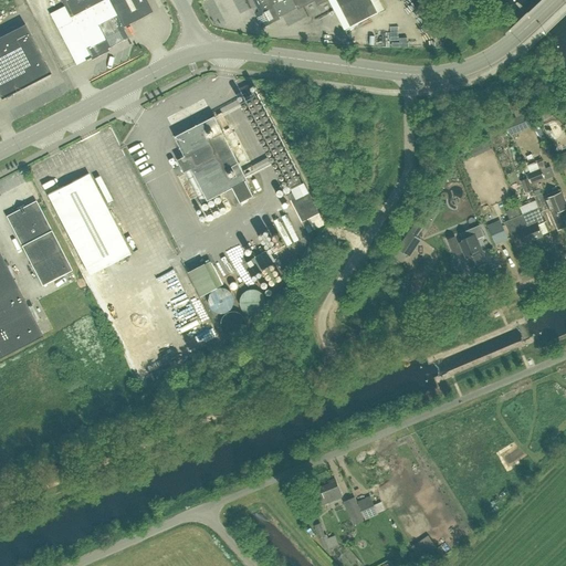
[(153,12),(146,0),(60,0),(64,7),(50,14),(75,65),(85,60),(128,38),(123,27),(153,12)]
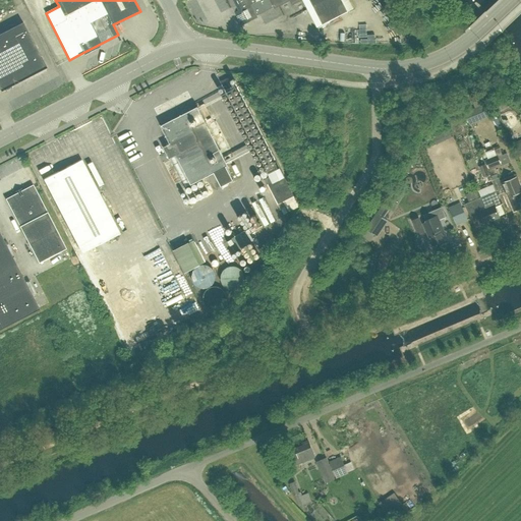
[(233,0),(238,10),(234,12),(241,25),(257,17),(256,15),(274,7),(274,8),(290,0),(292,5),(301,0),(302,0),(307,9),(317,27),(353,8),(349,0),(233,0)]
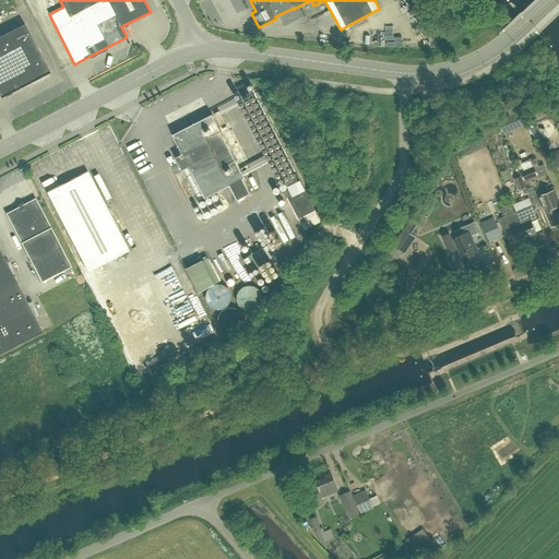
[(24,24),(0,36),(0,96),(0,98),(49,73),(24,24)]
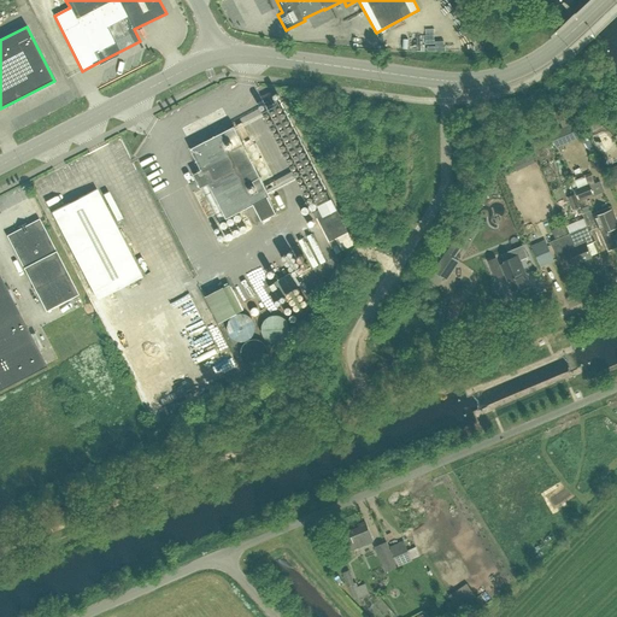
[(581,137),(575,123),(550,134),(556,147),(581,137)]
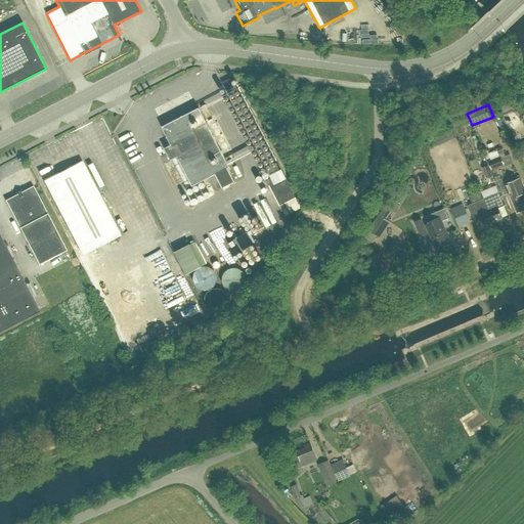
[(199,106),(162,126),(171,144),(165,147),(171,160),(177,156),(192,185),(216,173),(223,187),(236,180),(199,106)]
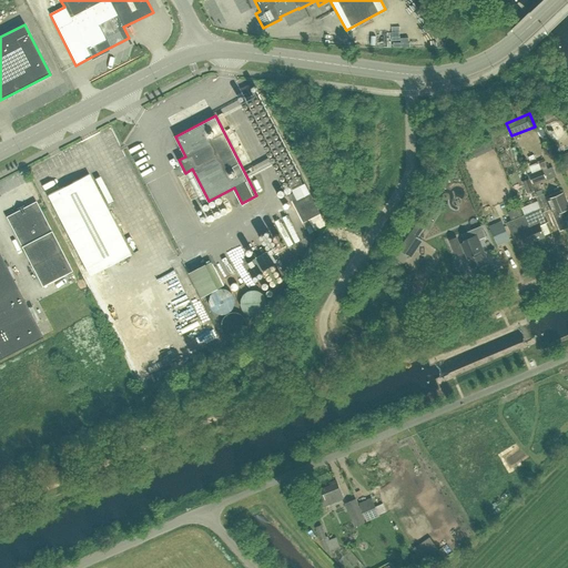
[(488,139),(470,145),(475,158),(493,150),(488,139)]
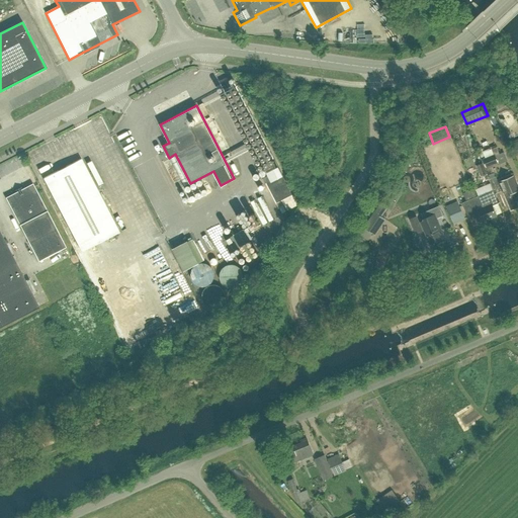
[(484,143),(488,142),(485,133),(470,137),(477,155),(486,152),(484,143)]
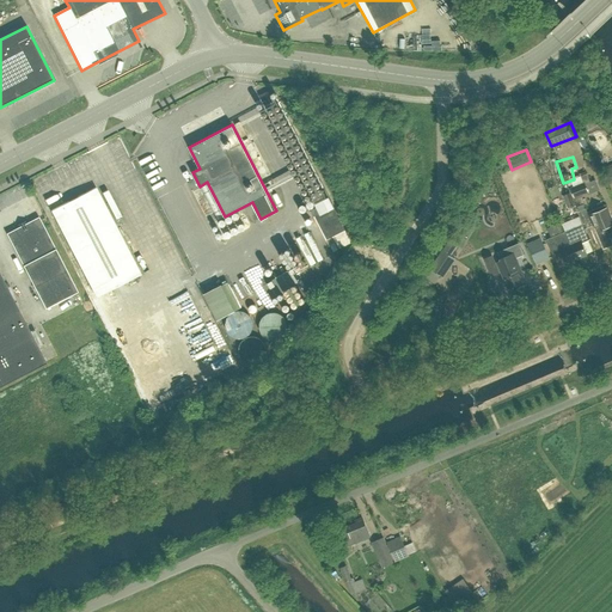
[(575,199),(589,193),(585,182),(570,188),(575,199)]
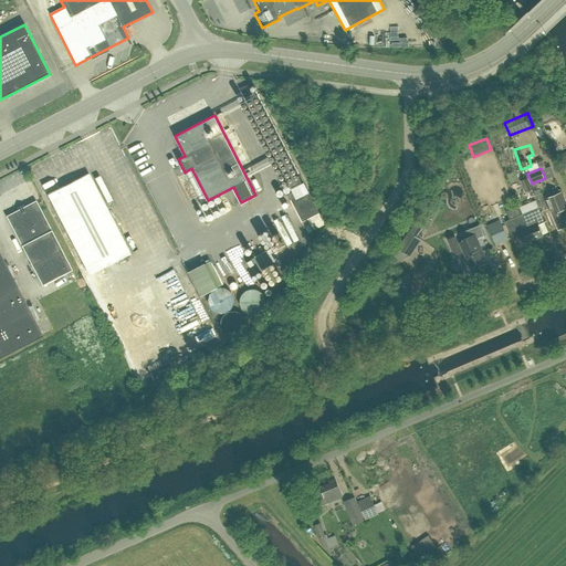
[(527,178),(526,178),(525,173),(519,175),(521,180),(525,192),(533,189),(527,178)]
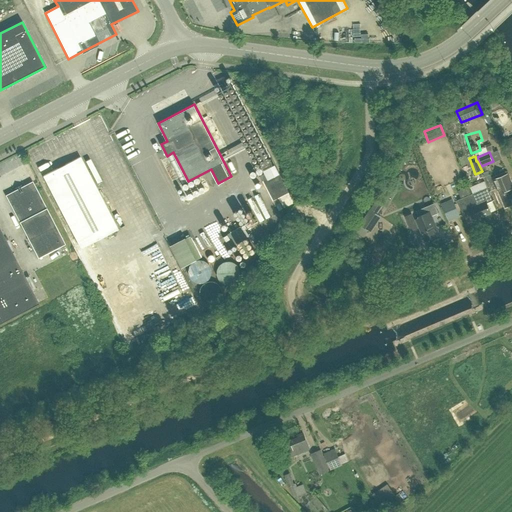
[(80,158),(42,177),(80,249),(117,230),(80,158)]
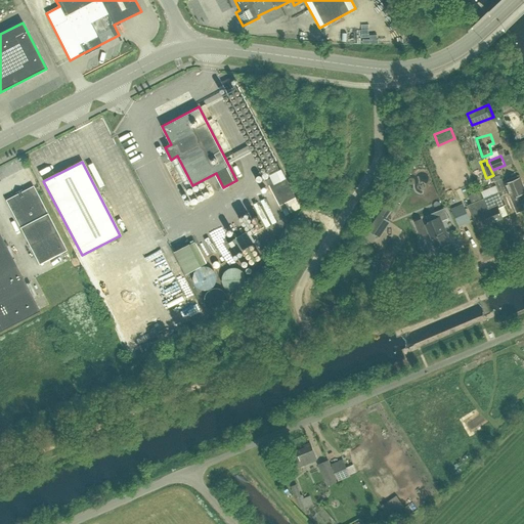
[(263,188),(269,184),(279,206),(280,205),(286,216),(301,208),(296,197),(280,168),(279,169),(277,165),(266,170),(267,172),(258,177),(263,188)]
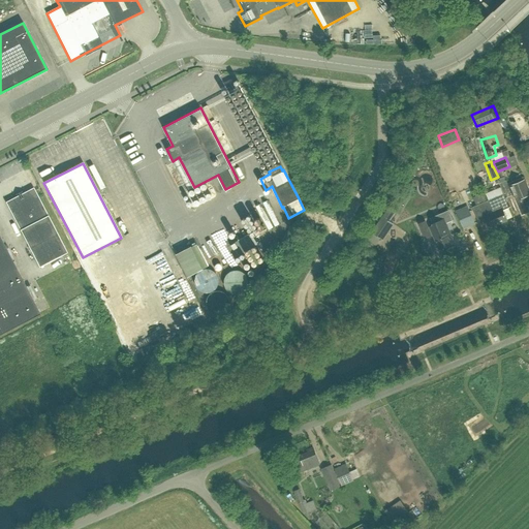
[(512,195),(516,201),(521,215),(528,211),(528,200),(527,197),(528,196),(528,192),(525,185),(523,180),(508,186),(505,176),(499,179),(507,197),(512,195)]
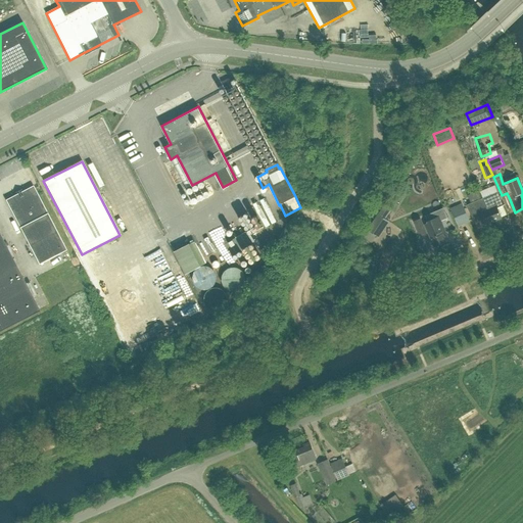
[(33,185),(5,199),(39,264),(66,249),(33,185)]
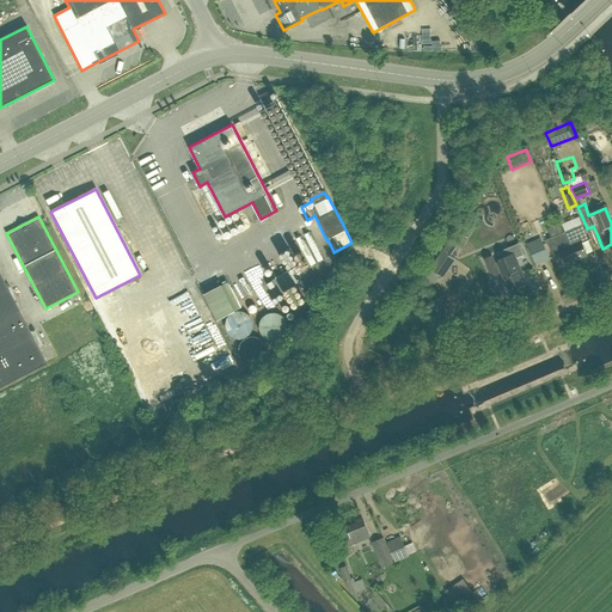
[(576,259),(587,255),(582,244),(589,240),(582,225),(564,232),(576,259)]
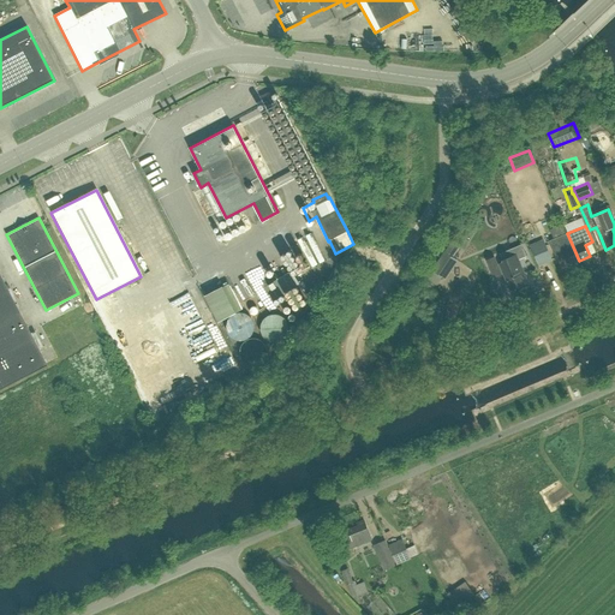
[(563,254),(568,266),(579,261),(567,233),(549,240),(556,257),(563,254)]
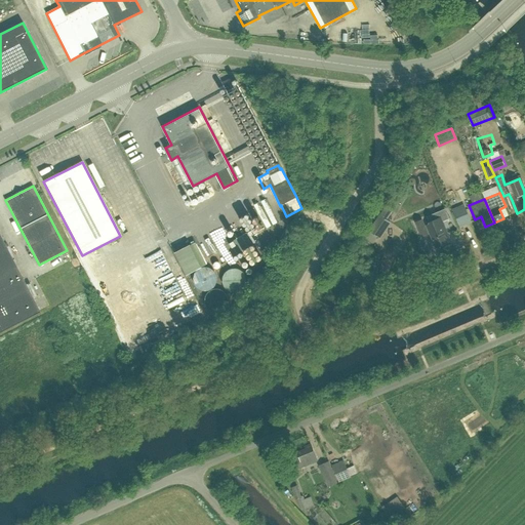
[(129,206),(132,215),(147,211),(145,202),(129,206)]
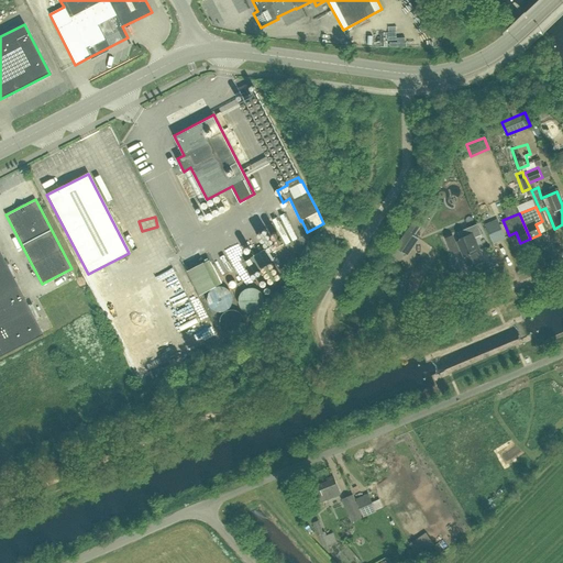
[(485,224),(494,244),(506,239),(497,219),(485,224)]
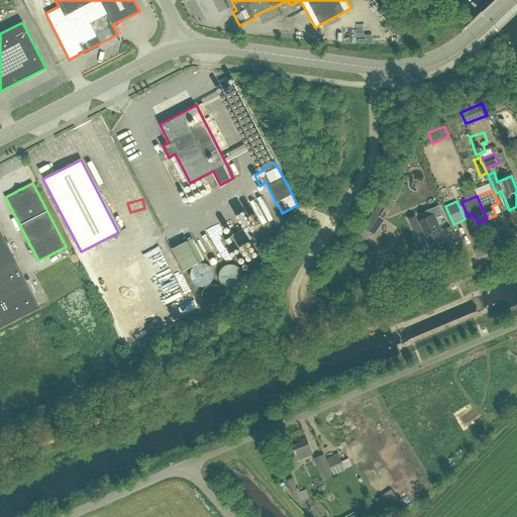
[(379,204),(373,212),(380,217),(385,209),(379,204)]
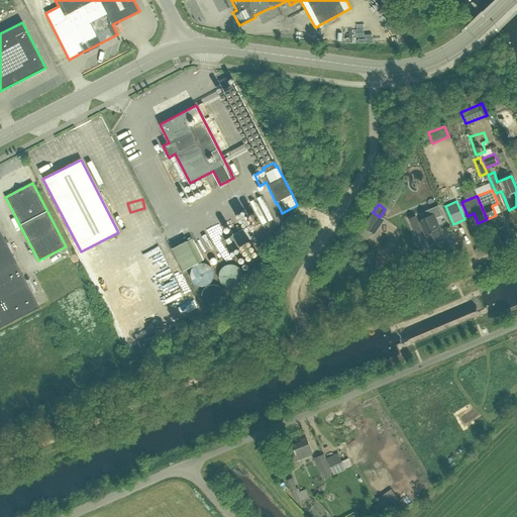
[(429,243),(441,238),(437,231),(441,229),(435,213),(423,218),(423,220),(420,221),(429,243)]
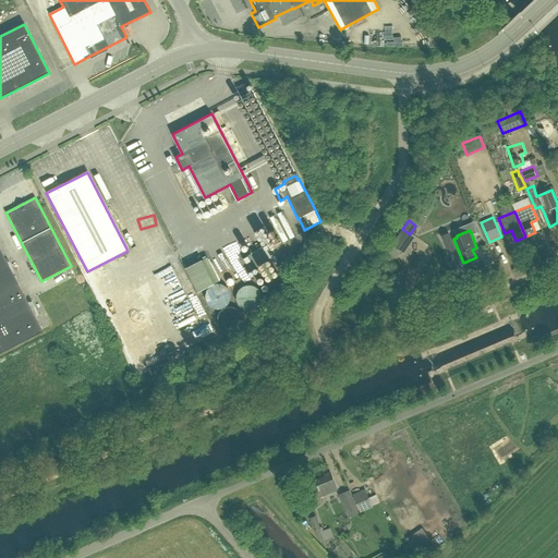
[(441,237),(448,252),(455,249),(449,233),(441,237)]
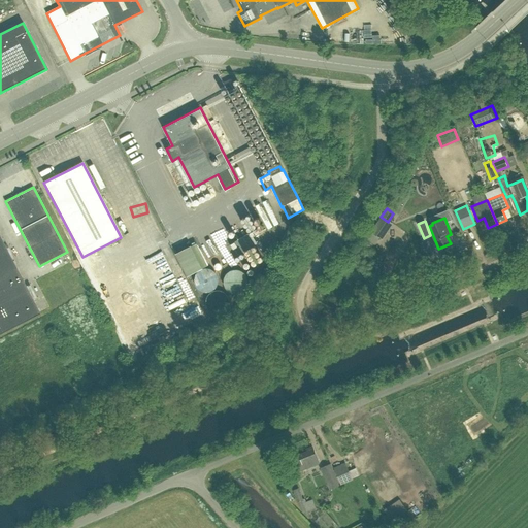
[(0,274),(15,266),(0,236),(0,274)]
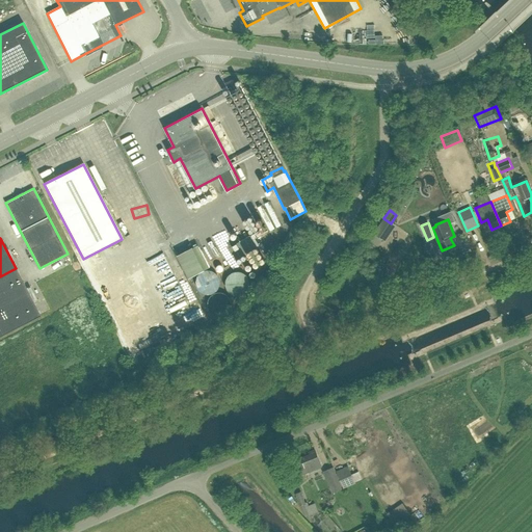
[(16,268),(0,276),(0,306),(27,292),(16,268)]
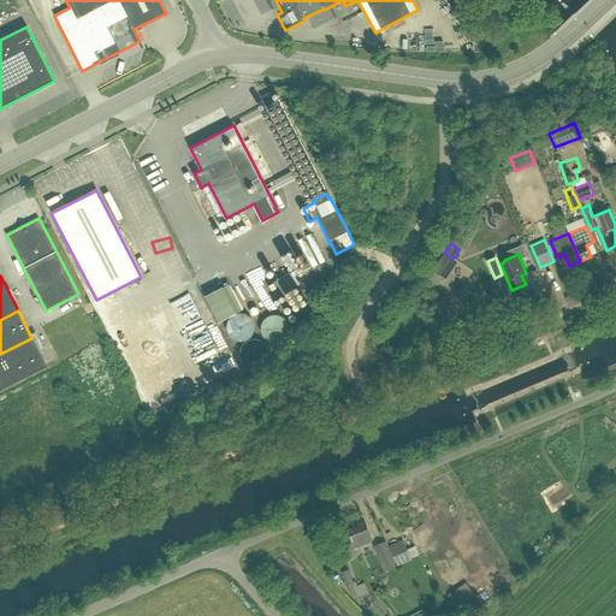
[(243,313),(241,313),(237,313),(235,314),(232,317),(231,318),(230,320),(229,323),(227,326),(227,330),(229,332),(230,335),(232,337),(235,338),(237,341),(241,341),(243,341),(247,339),(248,339),(250,337),(253,335),(255,331),(255,330),(255,329),(255,325),(255,323),(254,320),(252,318),(249,315),(247,314),(243,313)]
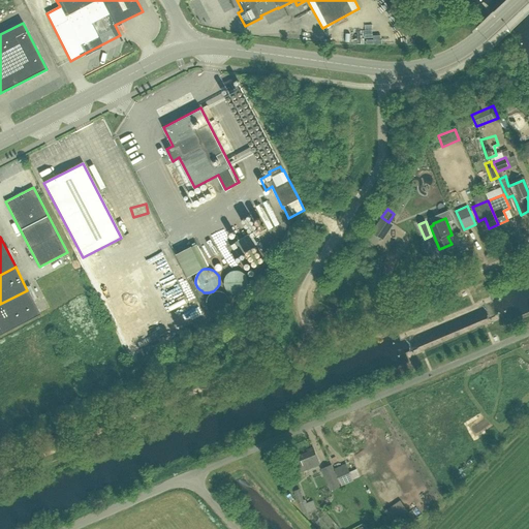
[(239,271),(236,270),(232,271),(230,272),(227,274),(226,276),(225,278),(224,281),(225,284),(225,286),(226,287),(227,289),(229,291),(231,293),(235,294),(237,294),(240,293),(242,292),(245,291),(247,288),(248,286),(249,284),(249,281),(248,279),(247,276),(246,274),(243,272),(241,271),(239,271)]
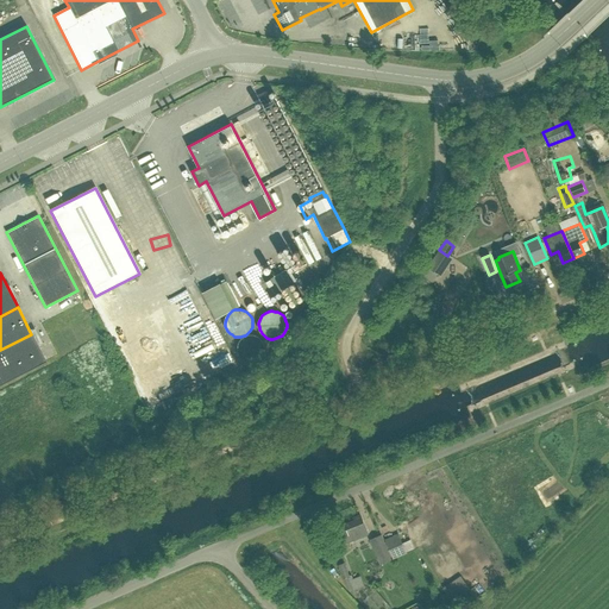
[(0,350),(0,383),(45,360),(31,334),(0,350)]
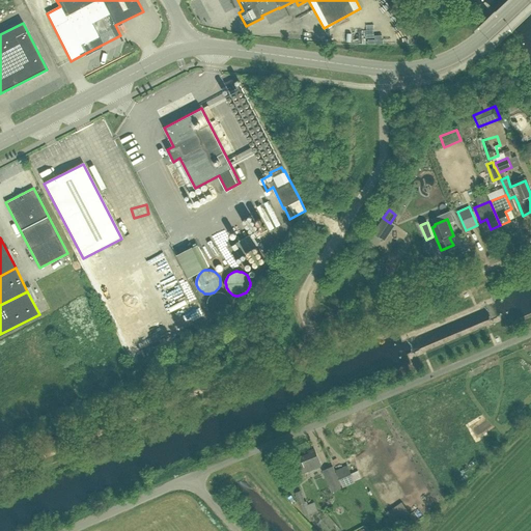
[(222,291),(219,291),(216,291),(214,292),(212,294),(210,296),(210,297),(208,298),(207,300),(207,302),(207,305),(207,307),(208,309),(210,311),(212,312),(214,314),(216,314),(219,315),(221,315),(223,315),(225,314),(227,312),(229,310),(230,308),(231,306),(231,303),(231,300),(230,298),(229,296),(227,294),(224,292),(222,291)]
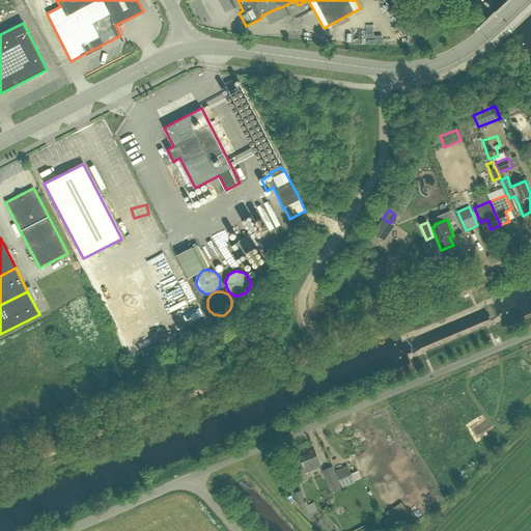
[(298,469),(300,474),(320,466),(313,449),(307,452),(308,454),(294,460),(297,469),(298,469)]
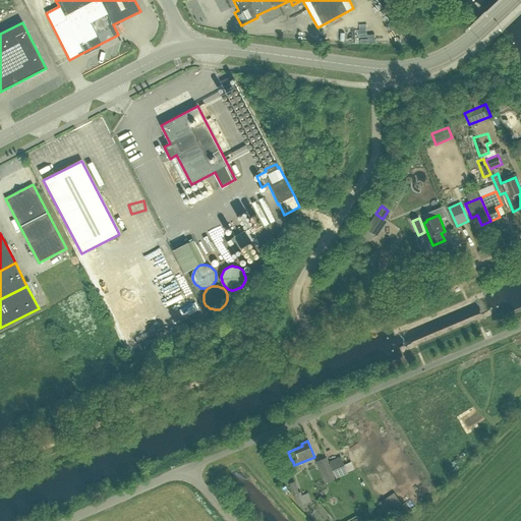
[(340,457),(328,462),(335,478),(347,473),(340,457)]
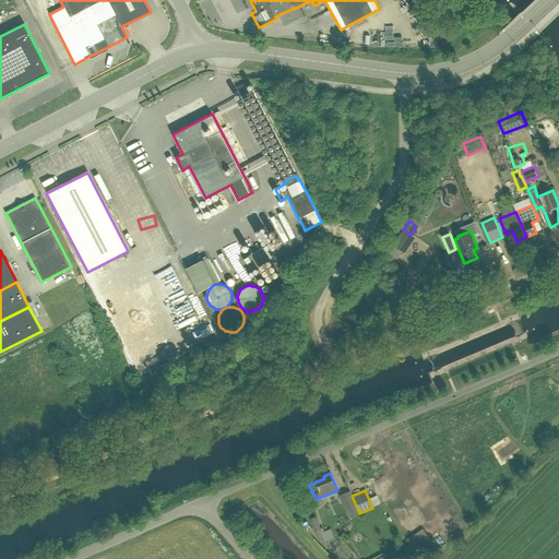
[(358,513),(348,491),(339,496),(347,519),(358,513)]
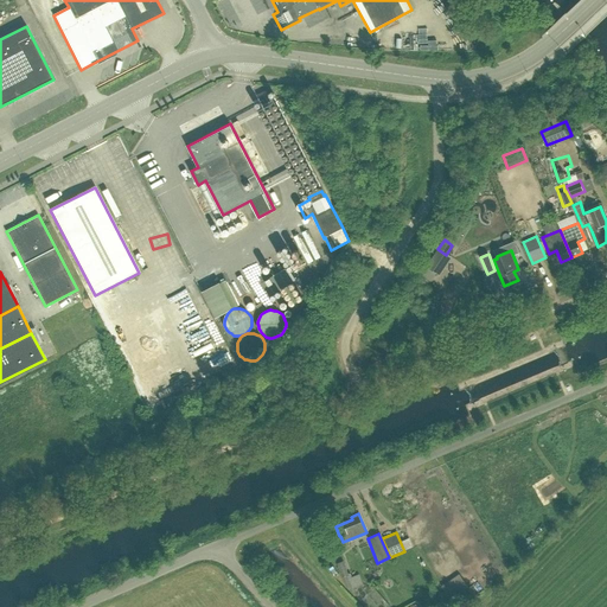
[(344,576),(350,590),(357,587),(351,573),(349,574),(344,561),(337,563),(343,577),(344,576)]
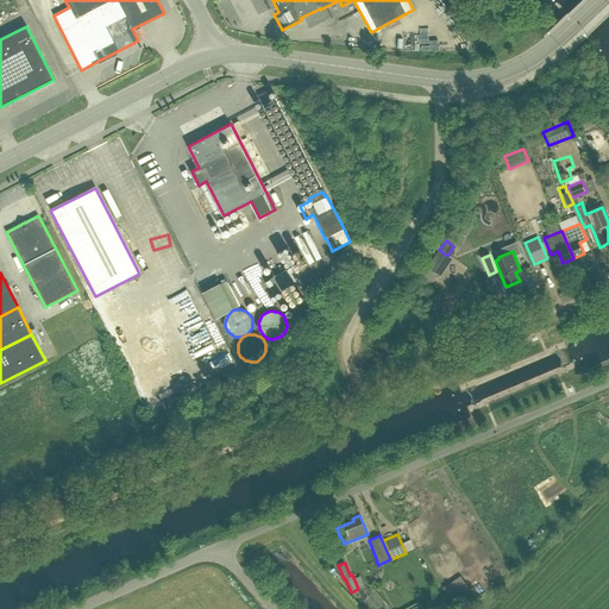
[(452,601),(470,589),(462,576),(444,588),(452,601)]
